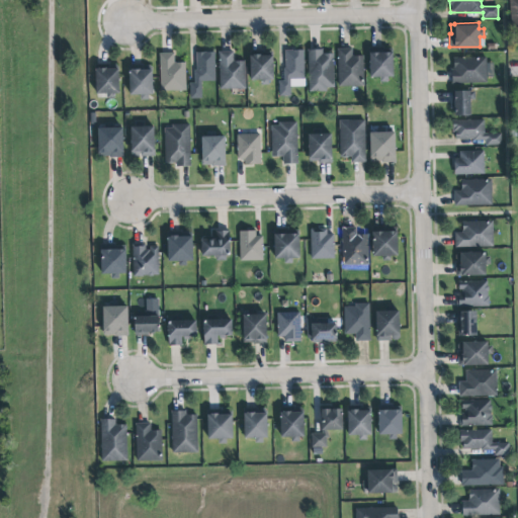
[(278,80),(278,96),(290,96),(290,86),(297,86),(297,78),(304,78),(303,48),(284,49),(284,68),(283,68),(283,80),(278,80)]
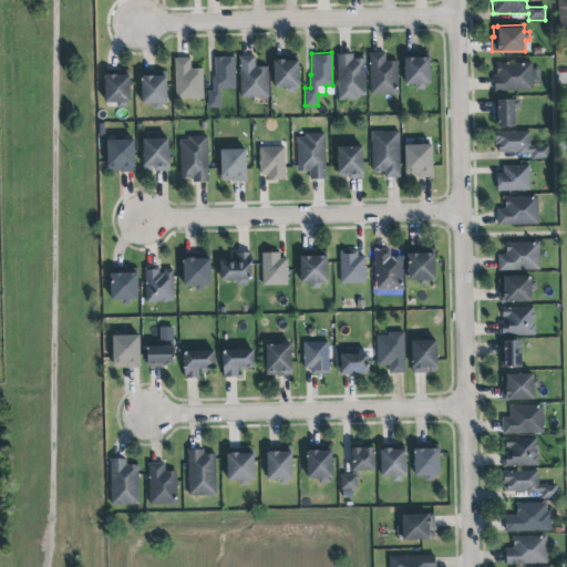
[(297,55),(298,84),(292,84),(294,92),(285,92),(285,84),(272,85),(271,53),(287,53),(287,55),(297,55)]
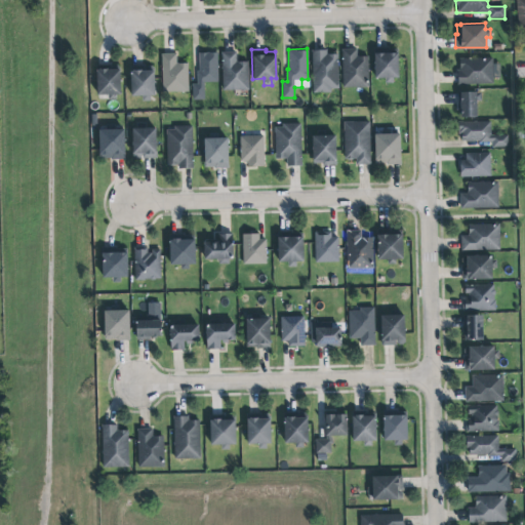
[(357,50),(342,49),(342,88),(367,88),(368,57),(357,57),(357,50)]
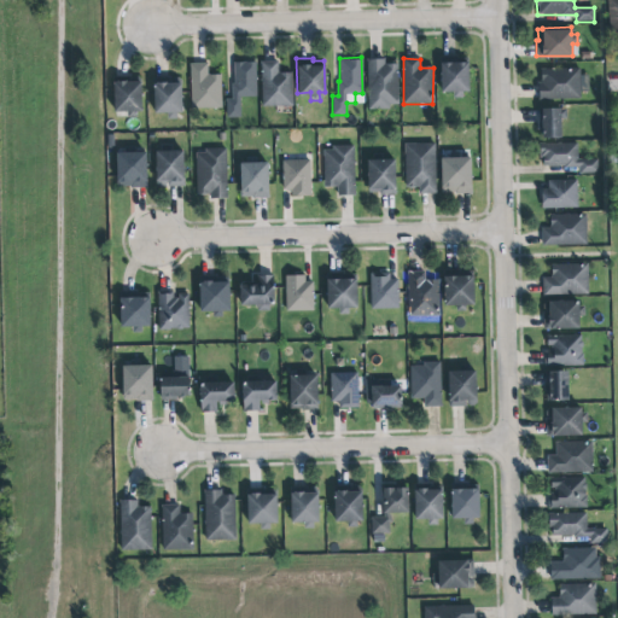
[(441,60),(442,94),(453,93),(453,97),(470,97),(470,59),(441,60)]
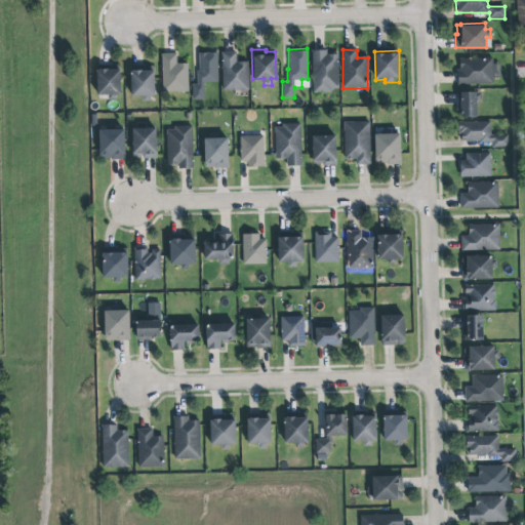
[(313,92),(338,92),(337,55),(327,55),(327,51),(312,51),(313,92)]
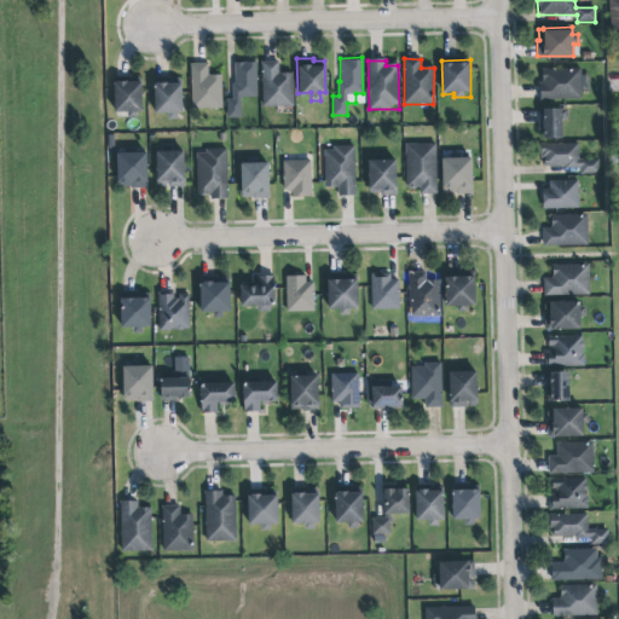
[(220,73),(207,73),(207,62),(190,62),(191,108),(221,106),(220,73)]
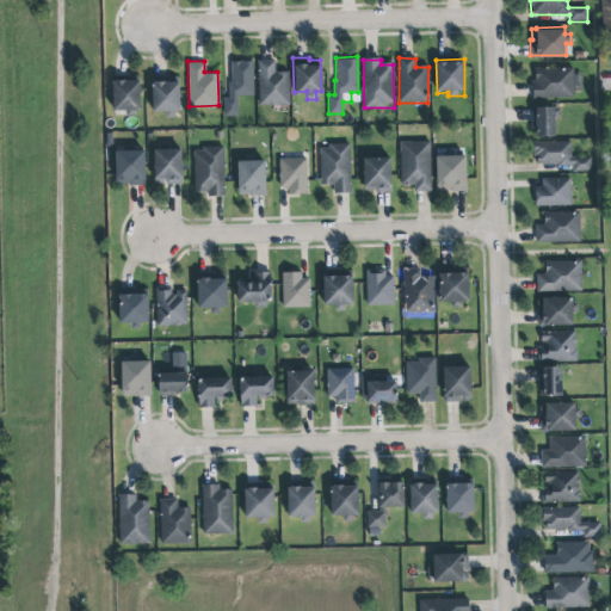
[(289,73),(276,73),(275,61),(258,61),(258,106),(289,105),(289,73)]
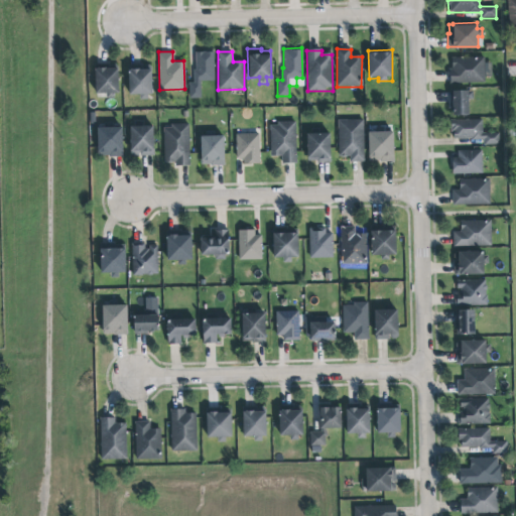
[(201,99),(201,82),(215,82),(214,52),(195,52),(196,84),(188,84),(188,99),(201,99)]
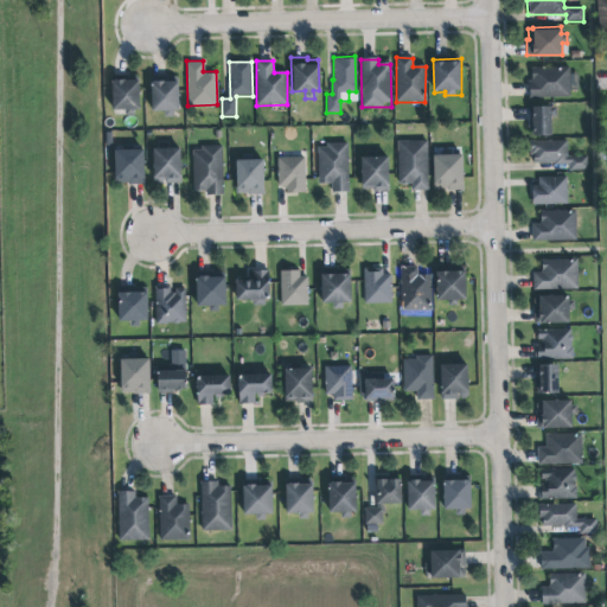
[(569,66),(530,68),(530,97),(579,96),(577,75),(569,75),(569,66)]
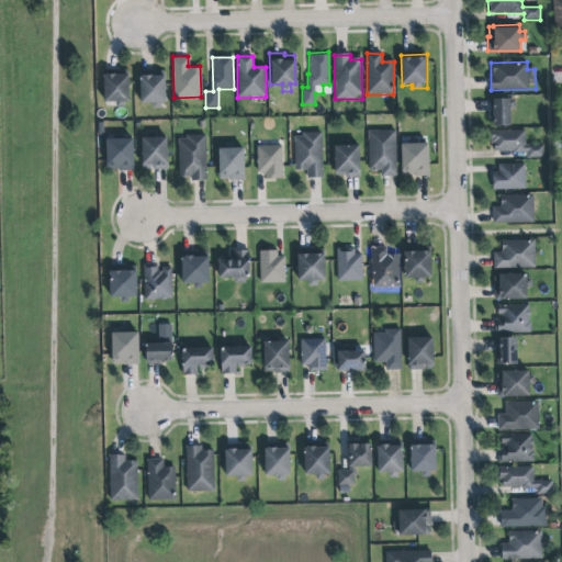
[(138,70),(139,101),(152,100),(152,107),(160,107),(160,100),(165,100),(165,72),(161,69),(138,70)]
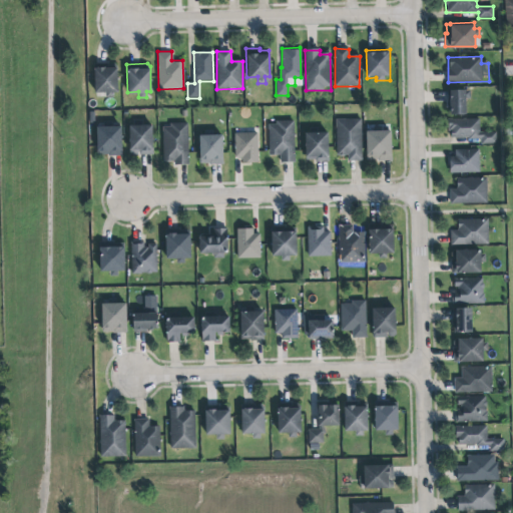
[(112,96),(112,90),(116,90),(116,65),(104,66),(104,65),(96,65),(96,66),(93,66),(94,90),(105,90),(104,96),(112,96)]
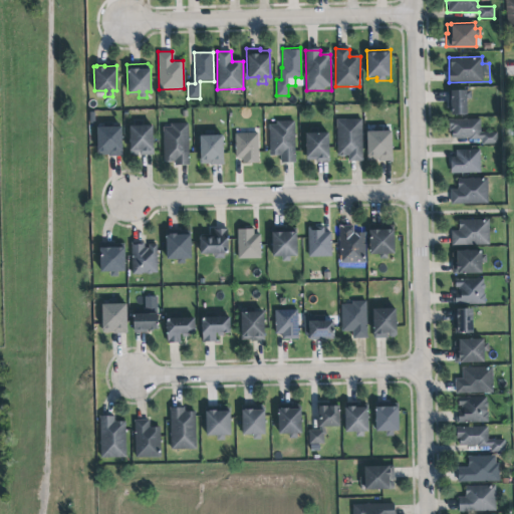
[(470,89),(466,89),(466,87),(450,87),(450,88),(448,88),(448,101),(450,101),(450,111),(466,111),(466,97),(470,97),(470,89)]
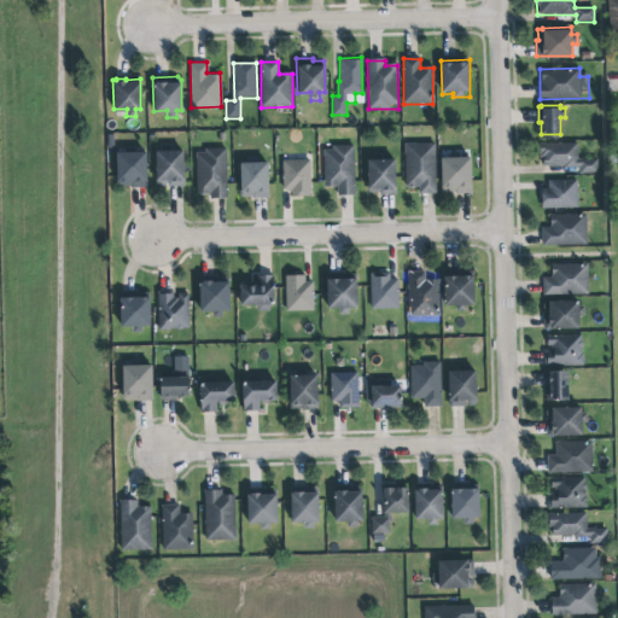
[(596,158),(596,172),(578,173),(578,165),(564,167),(564,164),(542,164),(541,156),(540,156),(538,141),(577,141),(577,158),(596,158)]
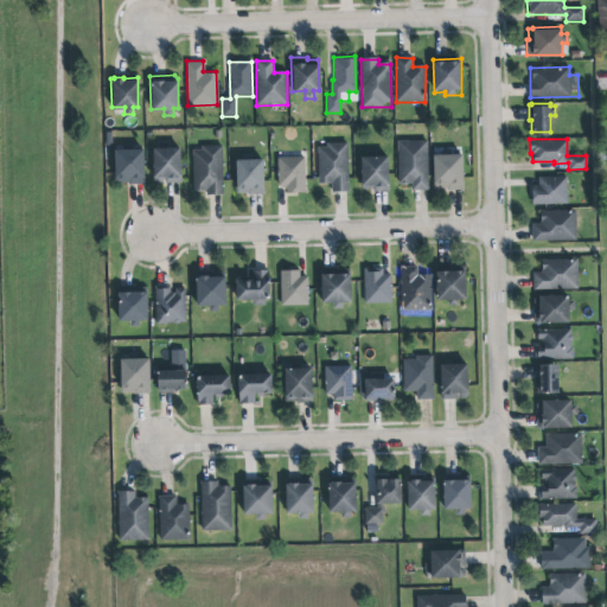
[(410,190),(427,189),(426,140),(396,140),(397,184),(401,184),(402,185),(406,185),(407,183),(410,183),(410,190)]
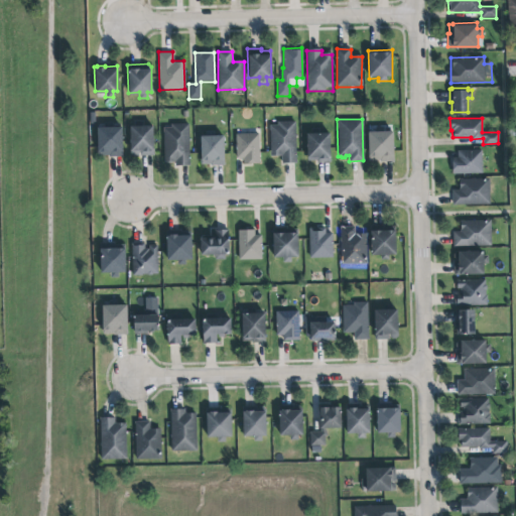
[(163,161),(165,161),(166,162),(170,162),(171,160),(174,160),(175,164),(189,164),(188,123),(170,123),(170,127),(162,127),(163,161)]
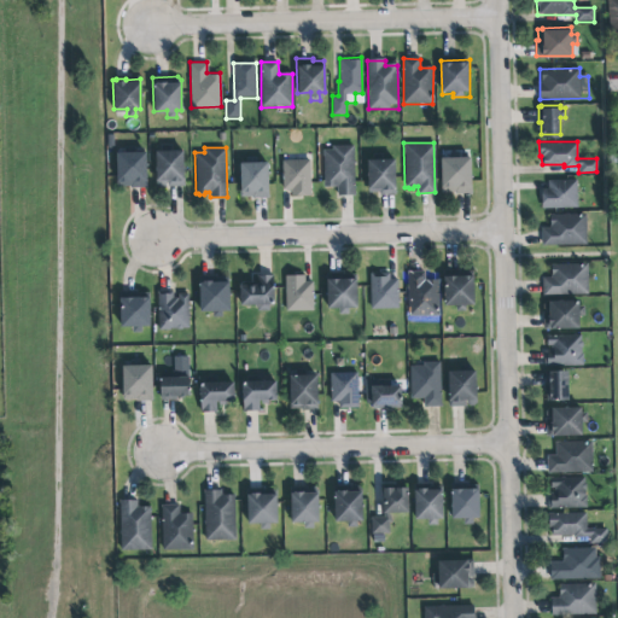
[(338,197),(354,196),(354,147),(324,147),(324,187),(338,187),(338,197)]
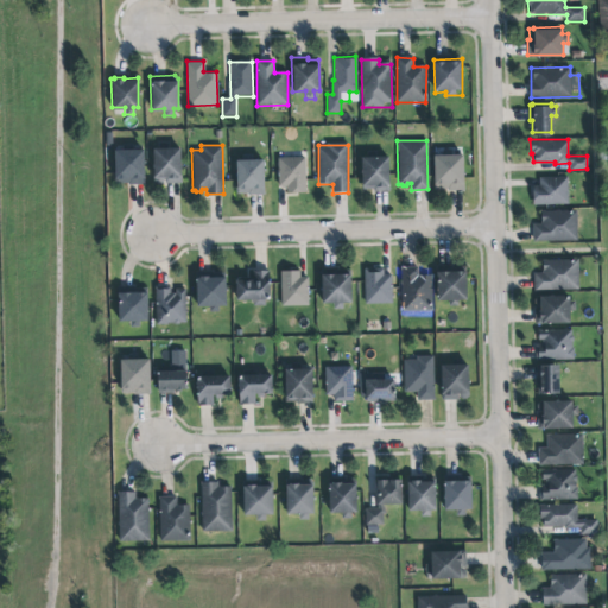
[(143,146),(144,183),(128,183),(128,181),(114,182),(114,147),(143,146)]
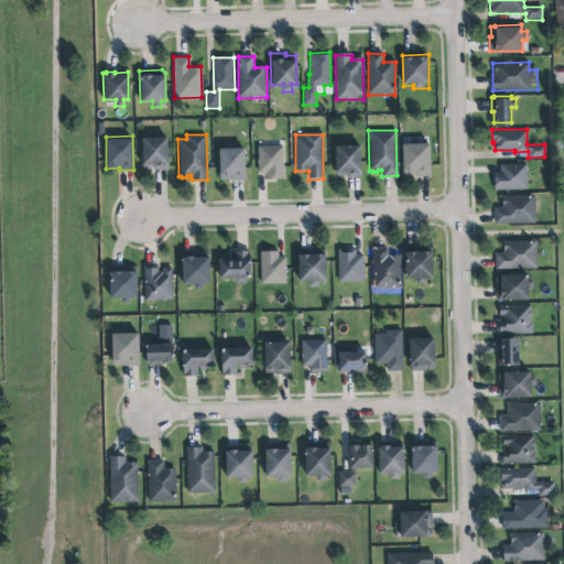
[(143,139),(142,171),(167,171),(169,139),(143,139)]
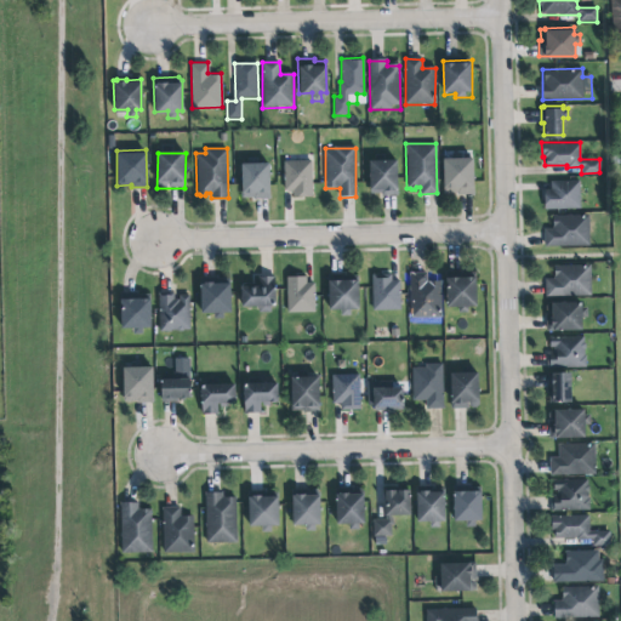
[(268,160),(269,197),(254,198),(254,195),(241,195),(240,161),(268,160)]
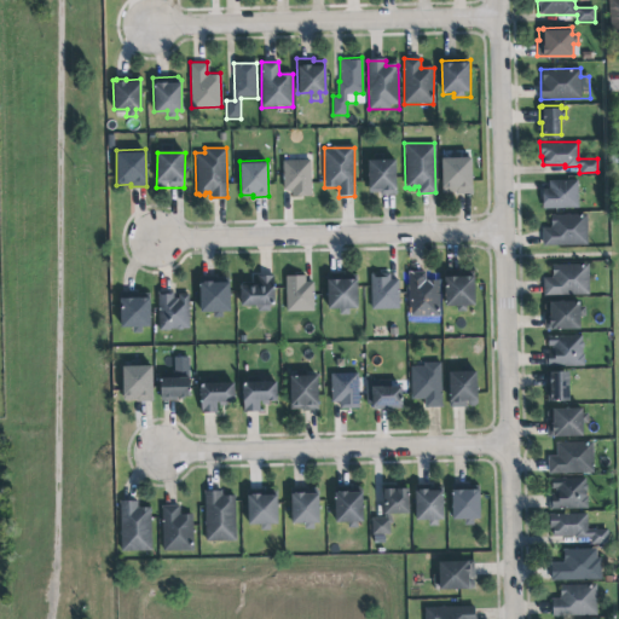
[(443,195),(473,194),(472,160),(441,160),(443,195)]
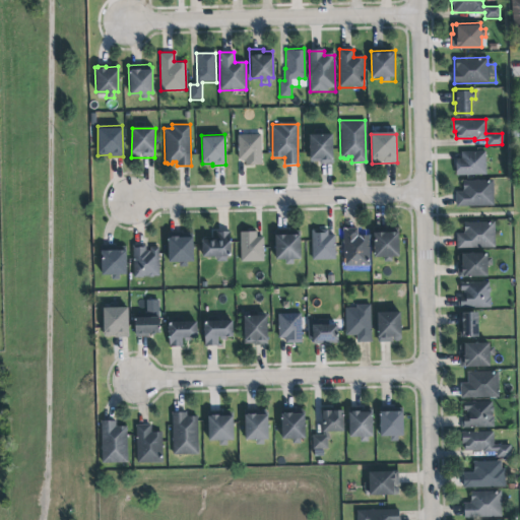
[(239,165),(261,164),(261,135),(238,136),(239,165)]
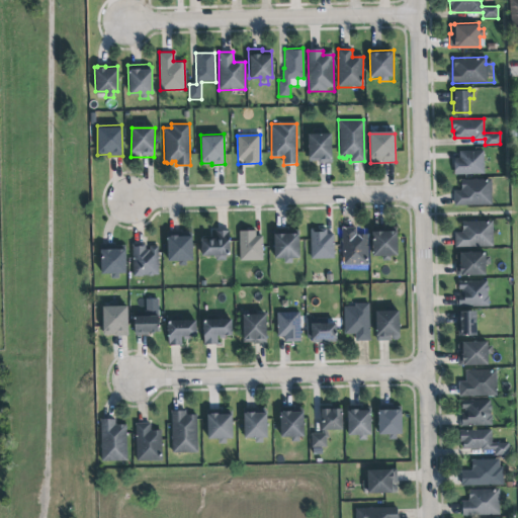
[(332,163),(332,135),(308,135),(309,163),(332,163)]
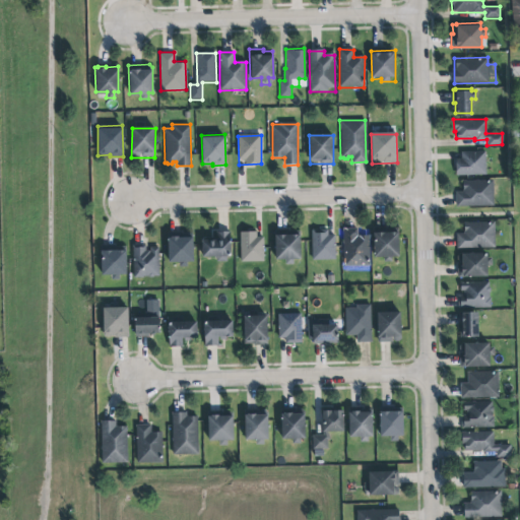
[(484,173),(484,150),(460,151),(460,157),(455,157),(455,175),(484,173)]
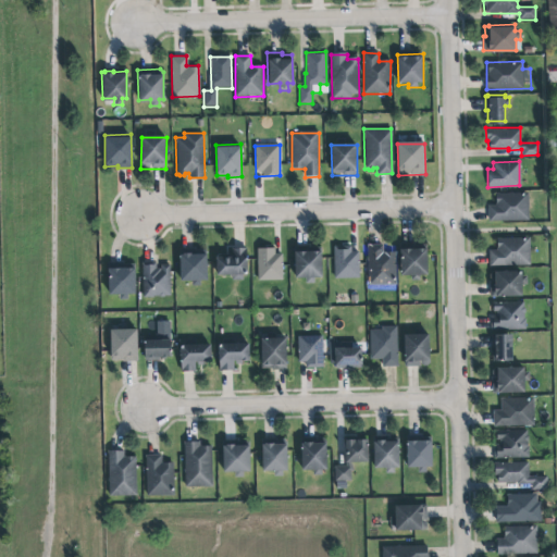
[(487,206),(489,222),(529,221),(528,193),(495,194),(495,206),(487,206)]
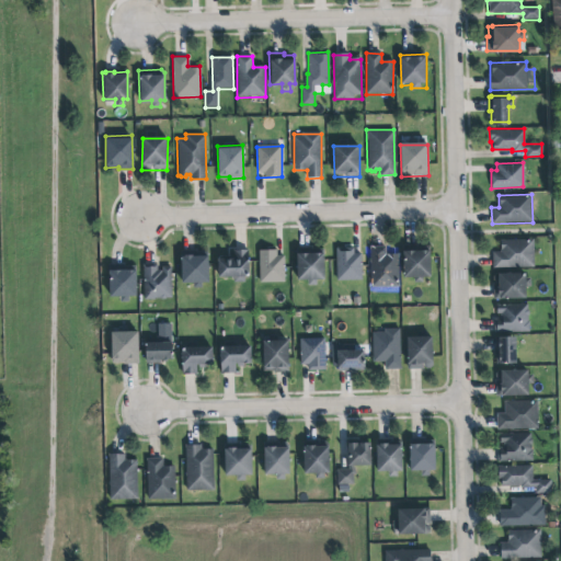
[(492,266),(492,252),(500,251),(500,239),(533,238),(534,266),(492,266)]
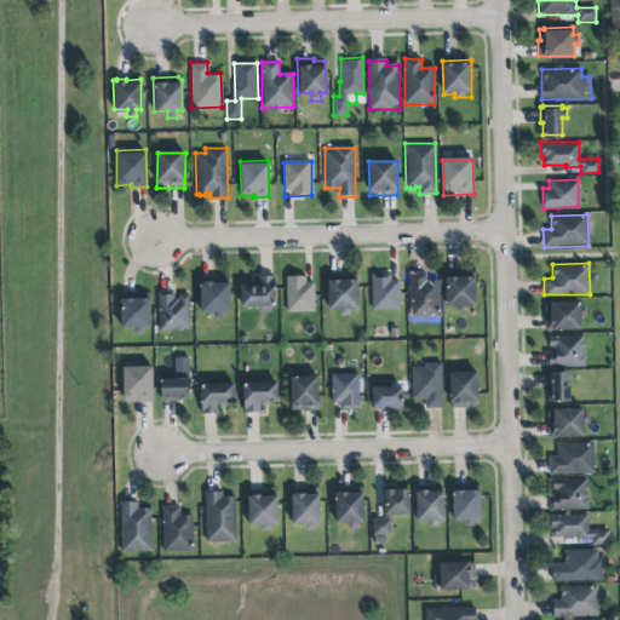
[(440,281),(426,282),(426,273),(409,273),(409,319),(441,319),(440,281)]
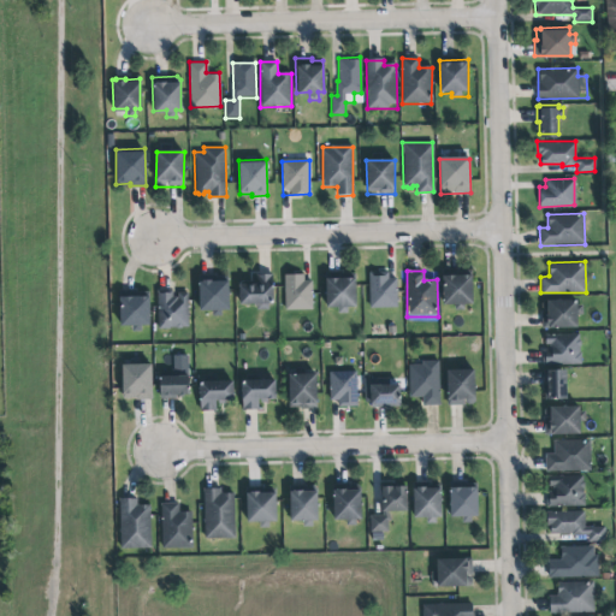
[(284,273),(294,272),(303,273),(303,279),(312,279),(312,308),(284,309),(284,273)]
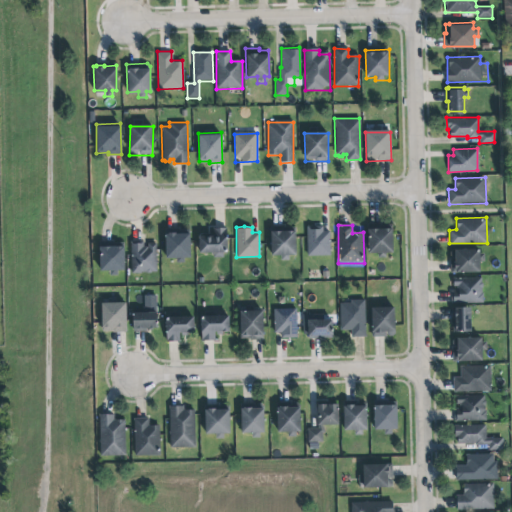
[(369,255),(378,255),(378,257),(394,256),(393,226),(368,227),(369,255)]
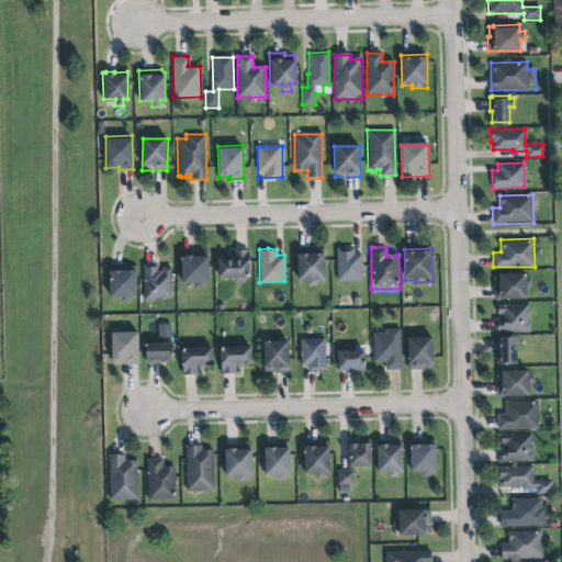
[(244,281),(244,276),(248,276),(248,249),(236,249),(235,253),(233,257),(217,258),(218,276),(233,276),(233,282),(244,281)]
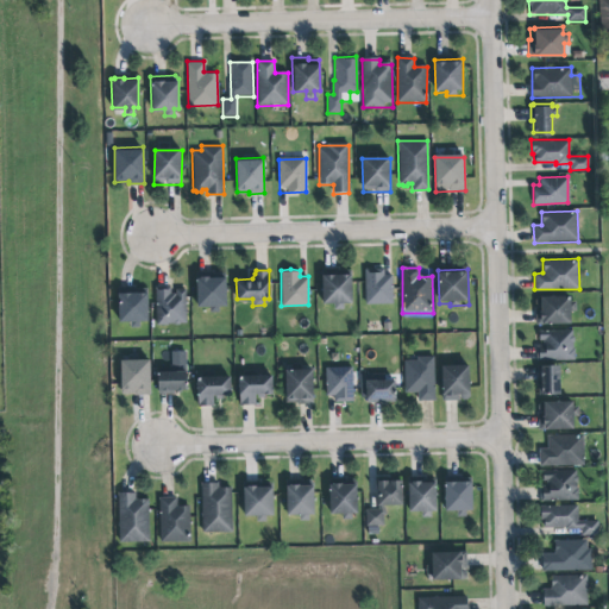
[(365,272),(365,305),(393,305),(391,271),(365,272)]
